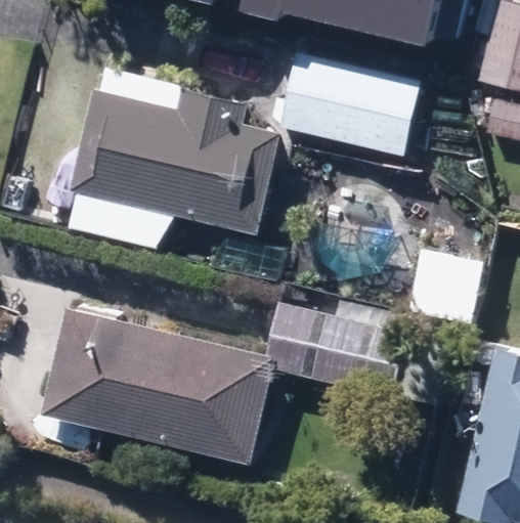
[(236,0),(235,6),(276,15),(277,11),(418,45),(428,0),(236,0)]
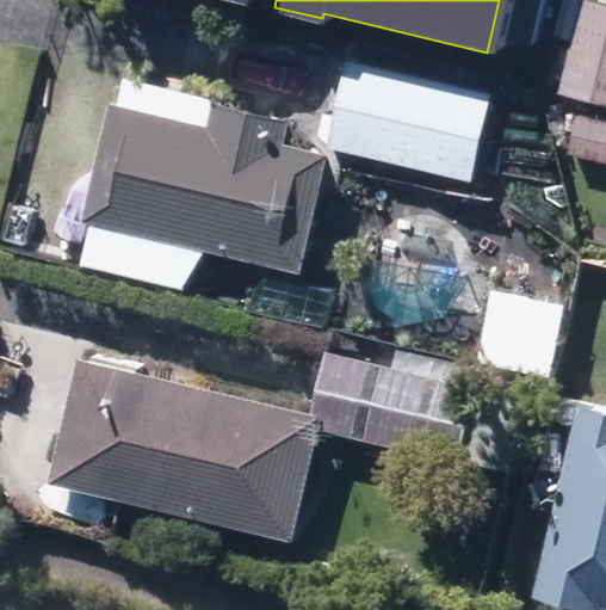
[(577,0),(554,96),(605,108),(605,5),(585,0),(577,0)]
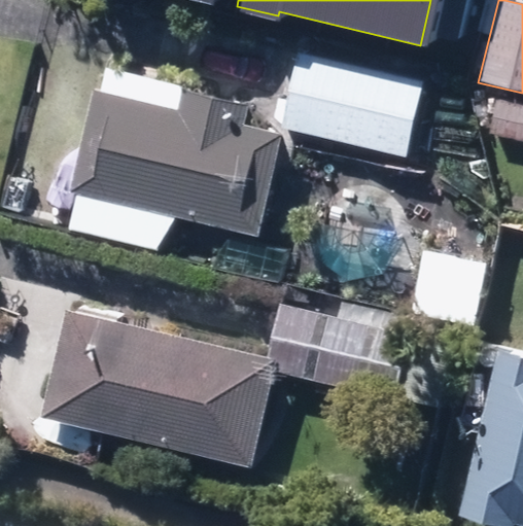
[(279,128),(405,155),(422,78),(297,50),(279,128)]
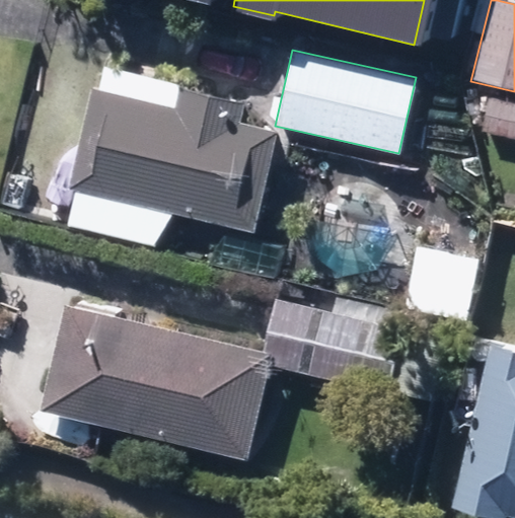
[(67,227),(154,248),(163,209),(253,230),(276,130),(239,122),(244,102),(104,72),(99,91),(90,89),(69,188),(76,190),(67,227)]
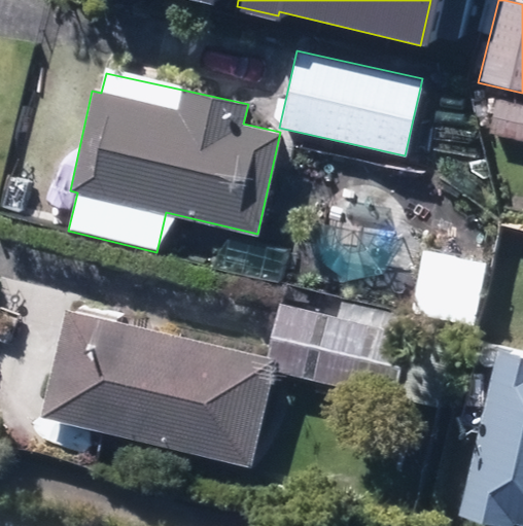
[(488,136),(522,142),(522,107),(494,102),(488,136)]
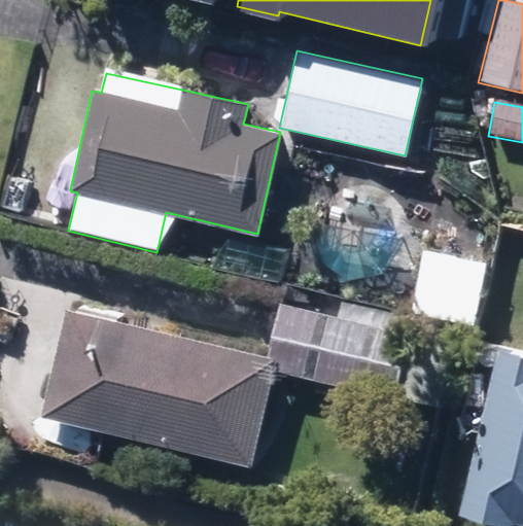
[(310,264),(345,284),(384,274),(406,239),(300,223),(310,264)]
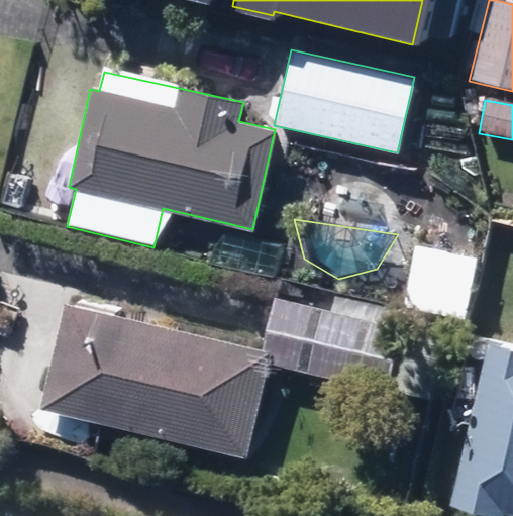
[(404,312),(466,322),(477,255),(414,245),(404,312)]
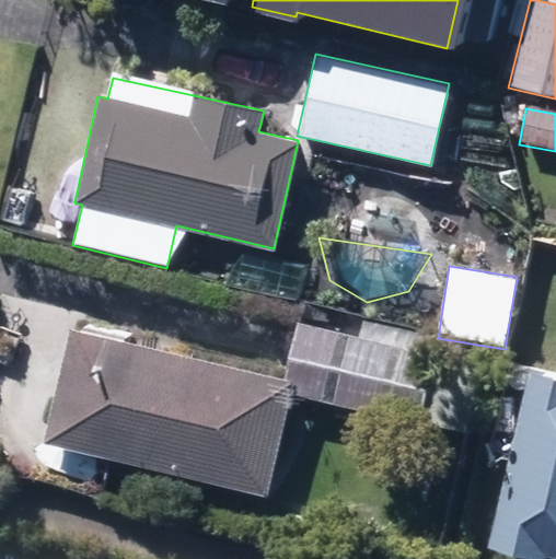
[(46,443),(264,496),(289,395),(417,426),(417,422),(433,358),(296,325),(282,380),(73,329),(46,443)]
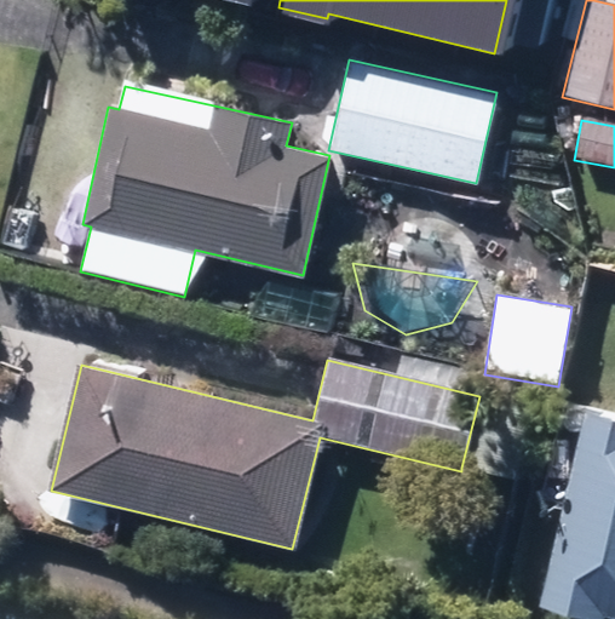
[(539,606),(598,618),(614,618),(614,416),(586,408),(539,606)]
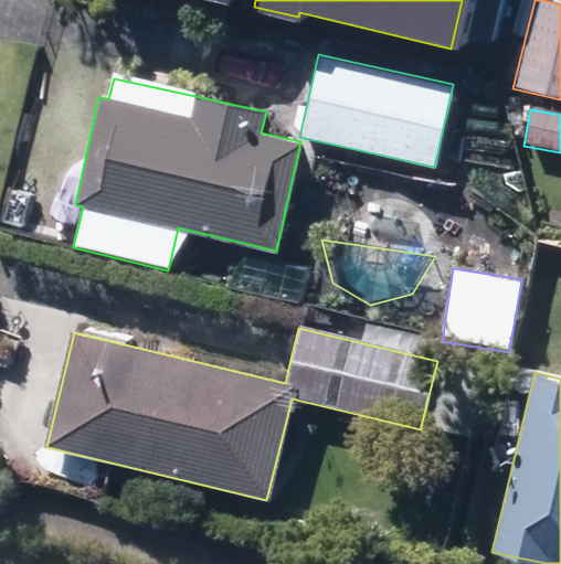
All buildings are outlined.
